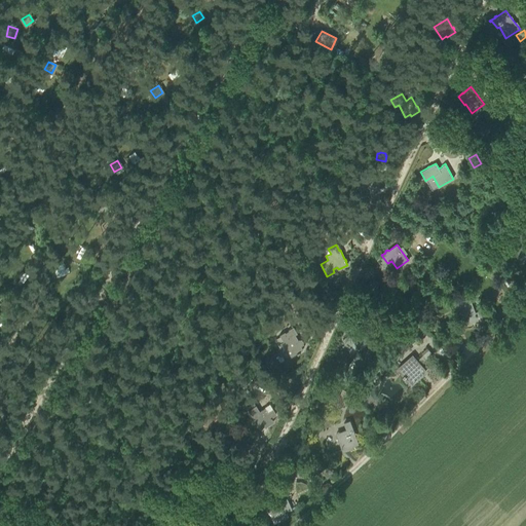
[(525,245),(515,251),(520,263),(525,260),(525,245)]
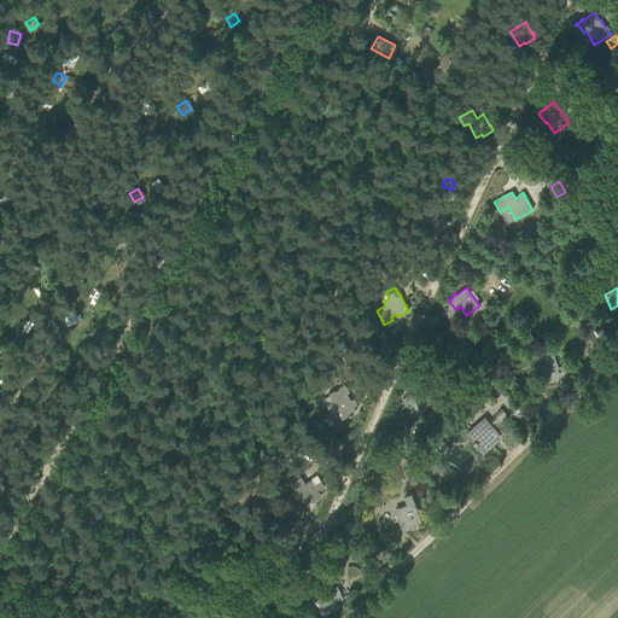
[(581,333),(589,328),(582,316),(573,321),(581,333)]
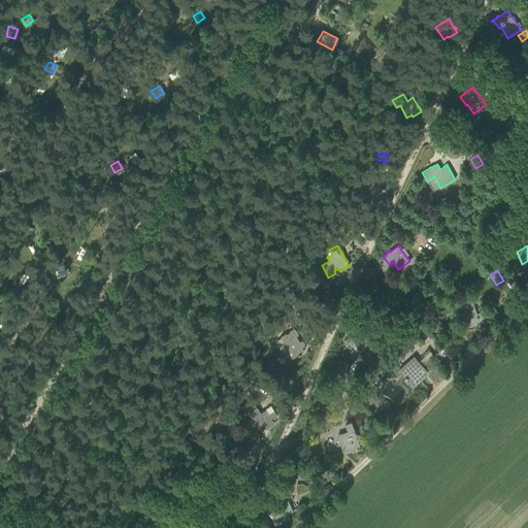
[(14,273),(10,281),(19,287),(24,279),(14,273)]
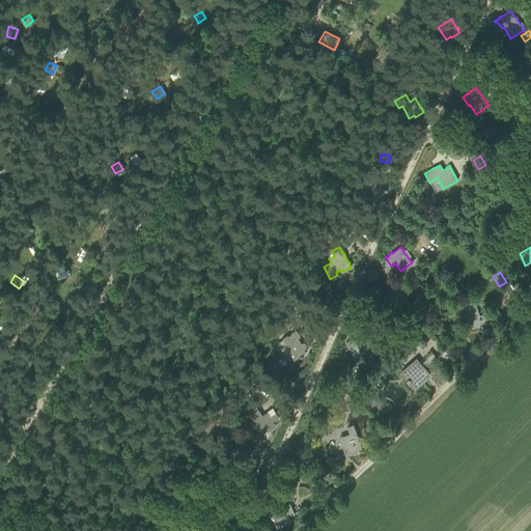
[(480,319),(486,317),(484,313),(479,315),(476,307),(472,308),(470,302),(458,306),(467,326),(471,324),(472,326),(481,323),(480,319)]
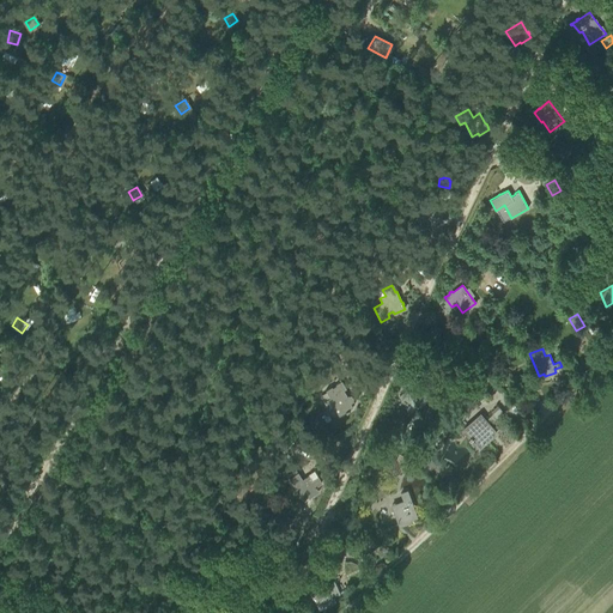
[(508,371),(499,381),(507,387),(515,377),(508,371)]
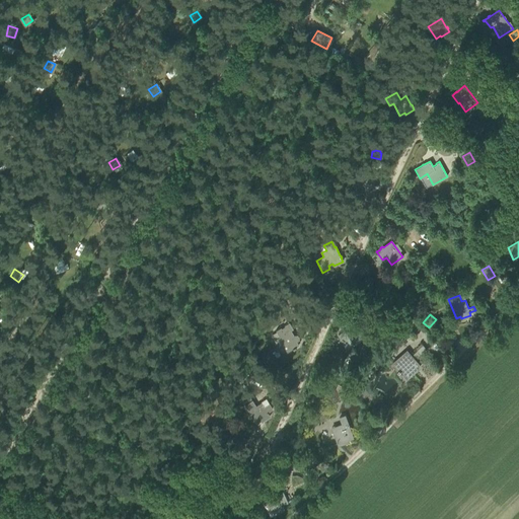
[(366,335),(356,320),(347,326),(347,325),(345,327),(343,329),(344,330),(338,336),(343,342),(350,337),(355,344),(366,335)]
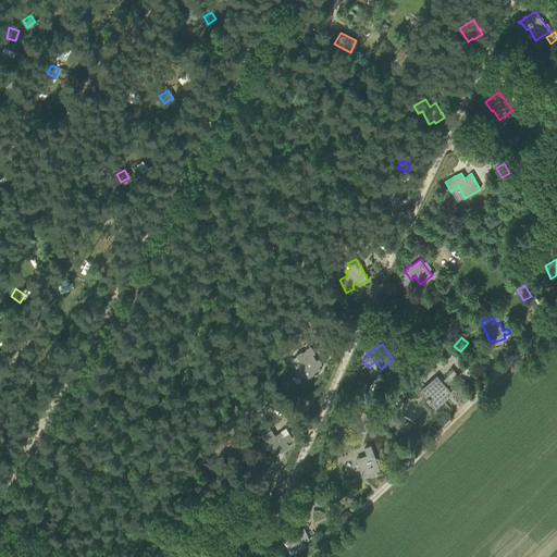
[(318,373),(317,372),(320,370),(318,364),(321,362),(319,359),(318,359),(317,359),(316,360),(312,355),(314,353),(310,346),(305,349),(305,350),(301,353),(301,351),(296,355),(296,356),(292,359),(295,363),(295,364),(299,372),(306,368),(311,375),(313,374),(314,374),(318,373)]
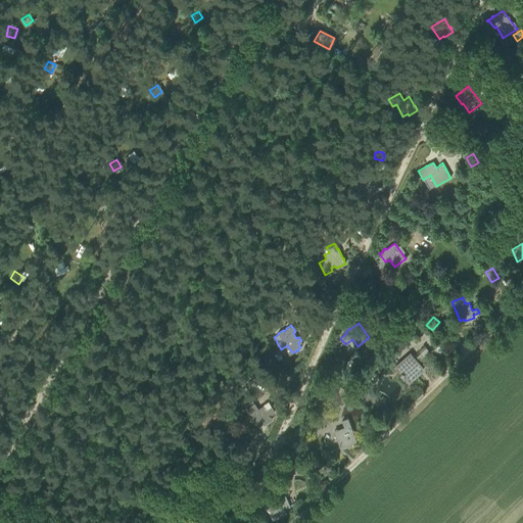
[(426,346),(418,354),(422,359),(430,351),(426,346)]
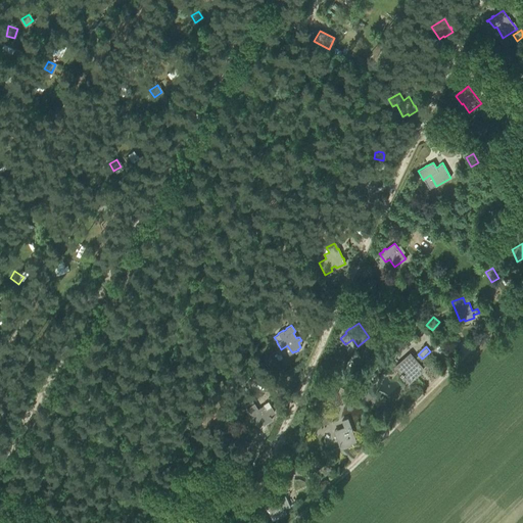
[(422,367),(420,365),(419,363),(418,363),(410,353),(394,367),(401,375),(405,372),(411,380),(419,373),(417,371),(422,367)]
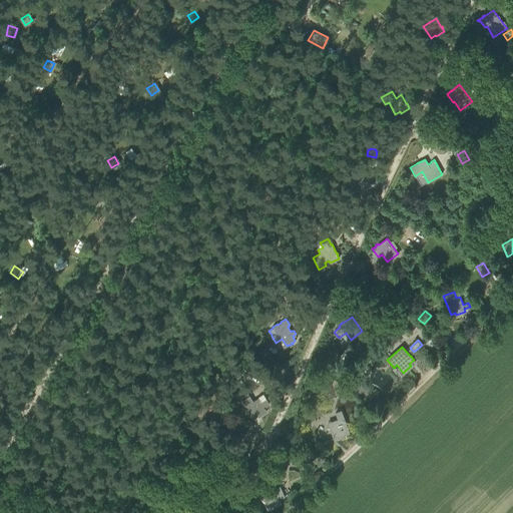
[(338,395),(343,383),(334,379),(329,391),(338,395)]
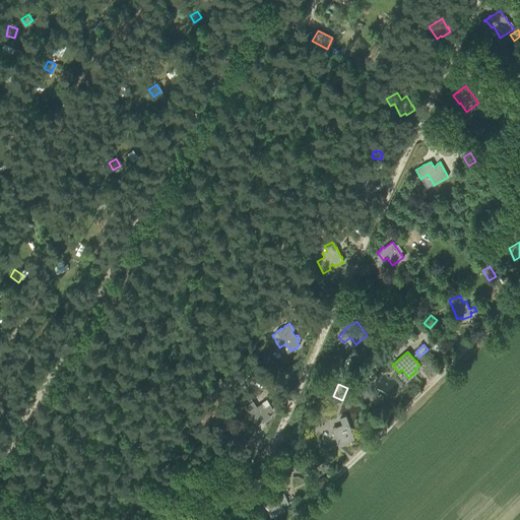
[(269,414),(268,412),(272,409),(269,404),(264,407),(262,403),(256,407),(250,398),(243,402),(256,424),(261,420),(262,421),(270,416),(268,414),(269,414)]
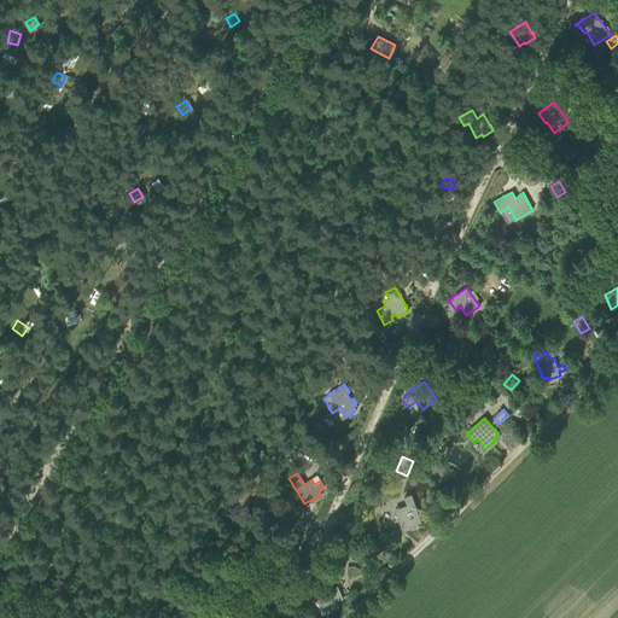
[(395,509),(402,530),(413,525),(413,524),(420,520),(409,494),(402,496),(406,505),(395,509)]
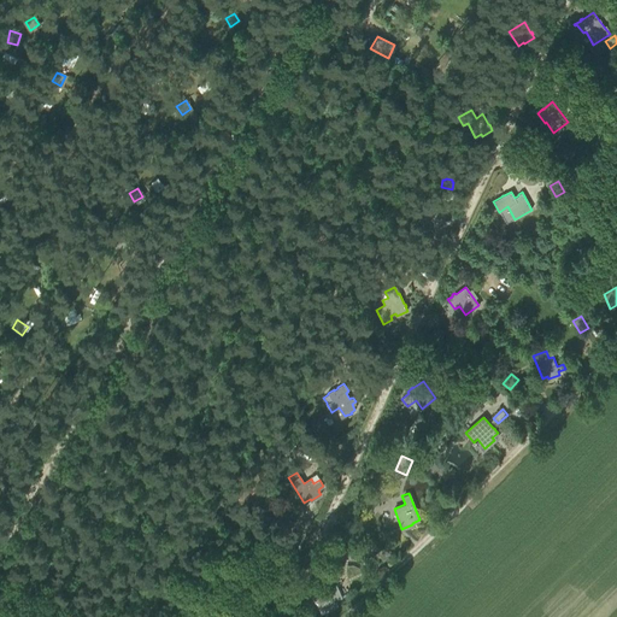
[(378,530),(378,540),(388,541),(388,532),(378,530)]
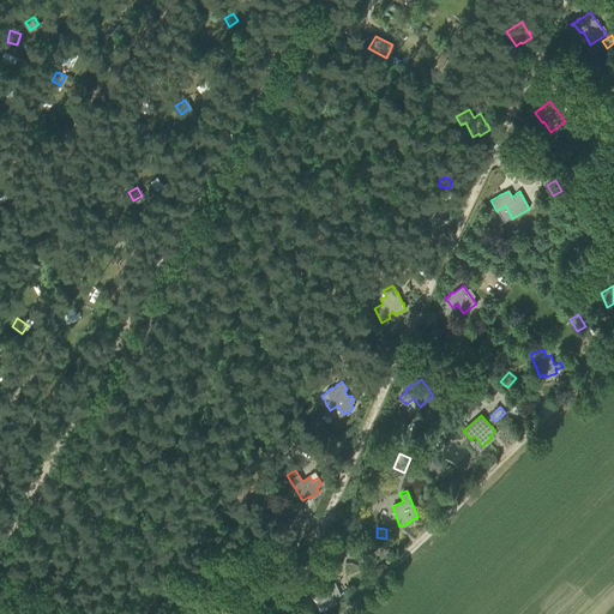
[(366,539),(361,548),(380,557),(385,547),(366,539)]
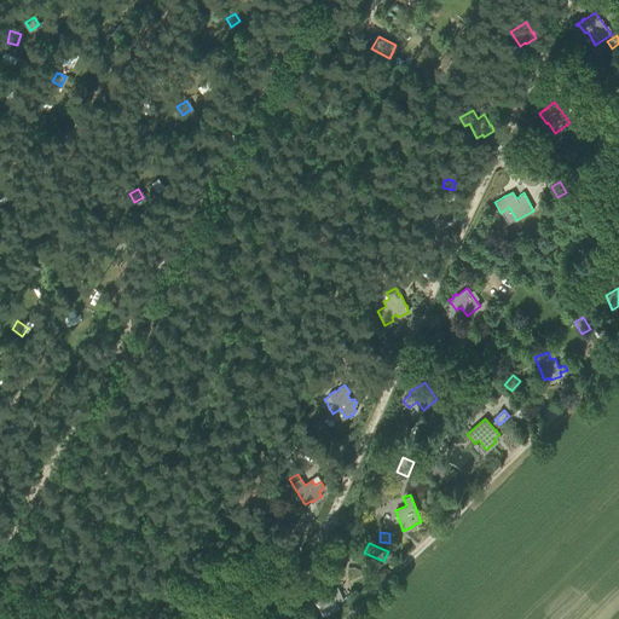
[(252,562),(242,566),(244,572),(254,568),(252,562)]
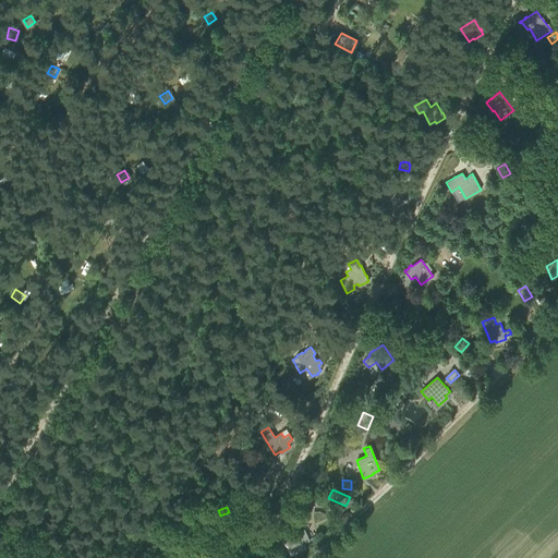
[(304,544),(303,543),(308,540),(304,529),(292,534),(290,531),(281,534),(290,555),(291,555),(290,554),(304,547),(304,546),(304,544)]
